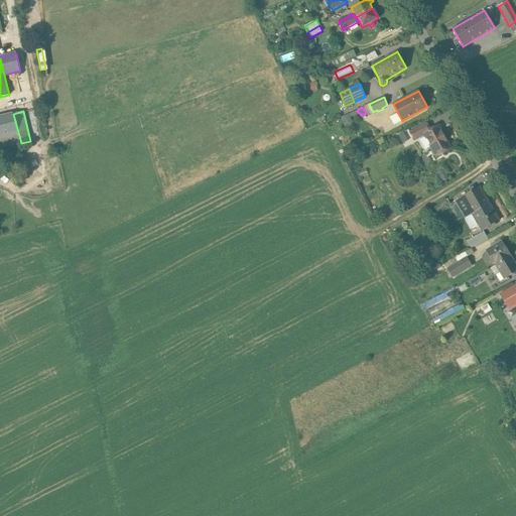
[(345,124),(352,121),(349,113),(341,116),(345,124)]
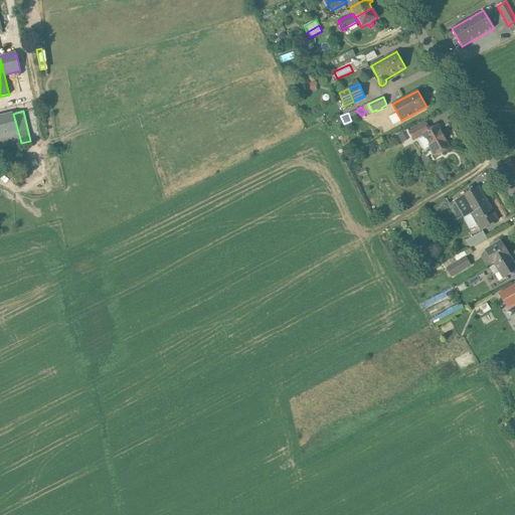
[(13,114),(0,116),(0,148),(21,143),(13,114)]
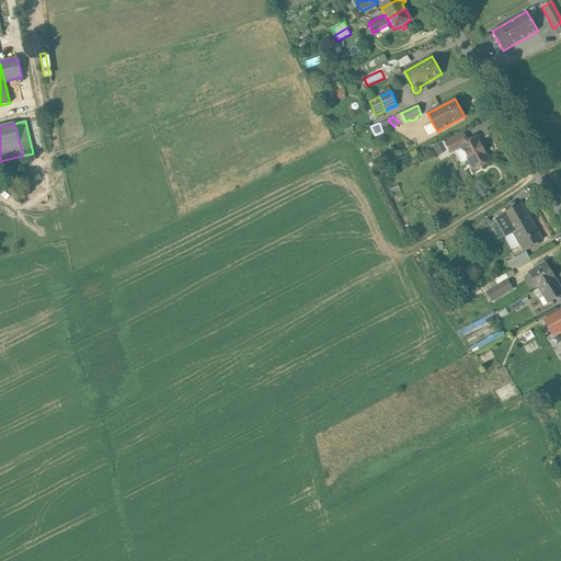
[(433,124),(426,126),(425,129),(428,136),(437,132),(433,124)]
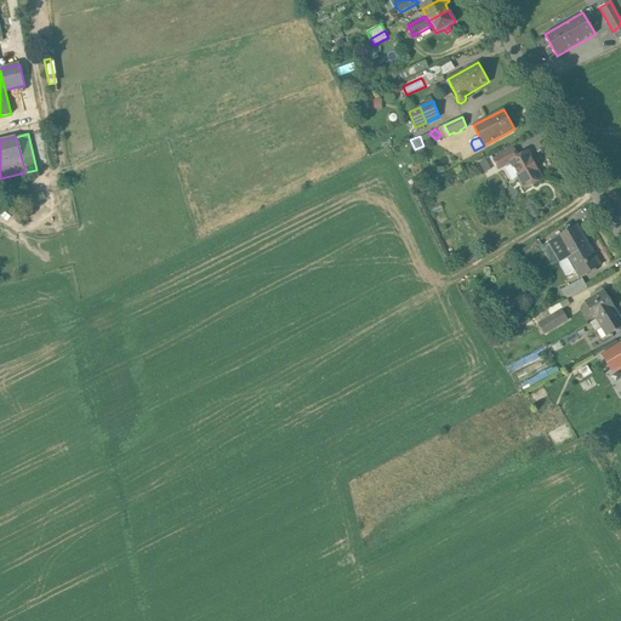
[(513,149),(494,159),(499,169),(511,161),(518,157),(513,149)]
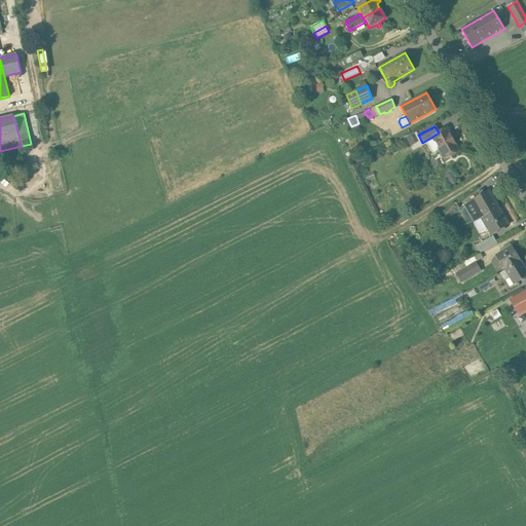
[(439,133),(433,137),(441,151),(441,154),(443,157),(445,158),(458,151),(446,128),(439,133)]
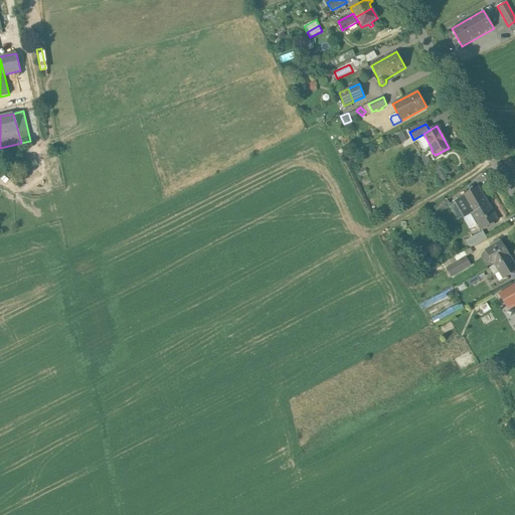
[(398,134),(402,142),(407,139),(403,131),(398,134)]
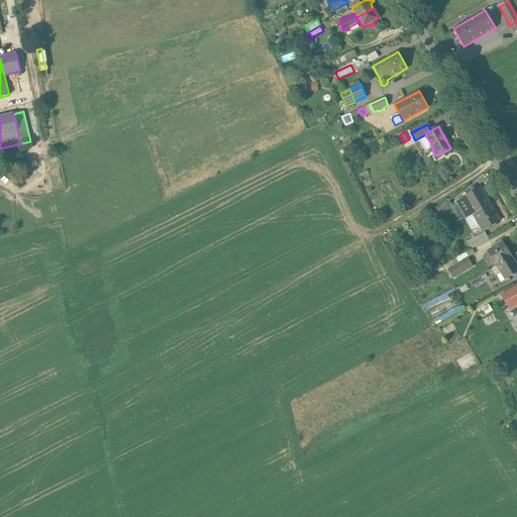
[(446,174),(439,178),(442,183),(449,179),(446,174)]
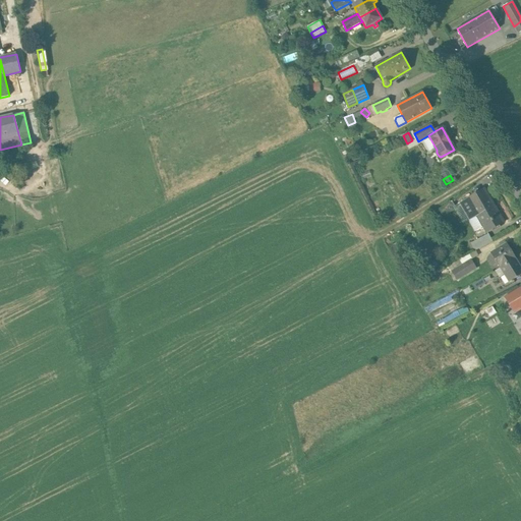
[(484,189),(467,199),(475,213),(471,215),(473,218),(477,216),(494,206),(484,189)]
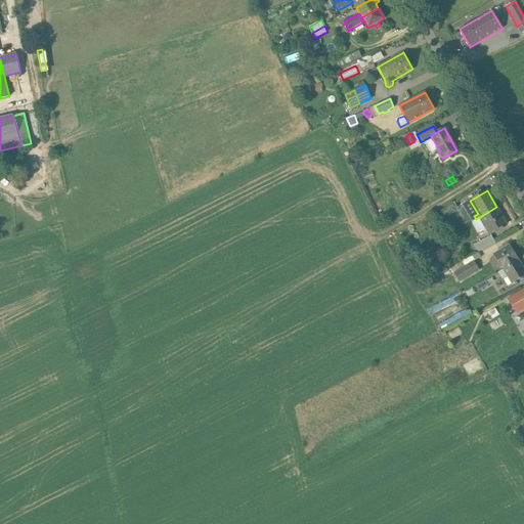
[(454,203),(442,212),(446,218),(459,210),(454,203)]
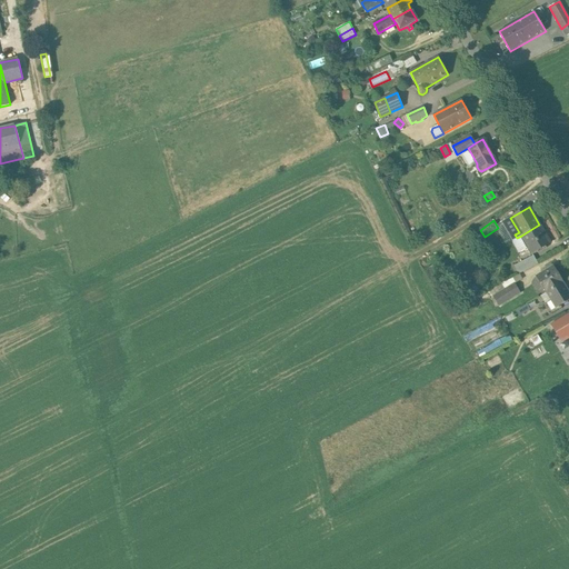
[(539,225),(521,236),(531,255),(550,243),(539,225)]
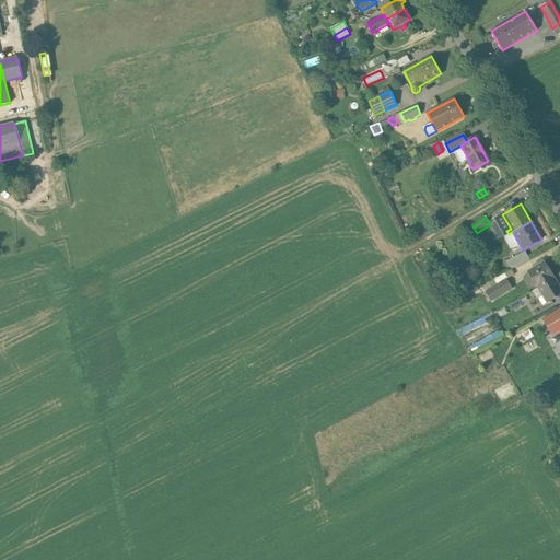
[(524,252),(506,261),(511,269),(528,259),(524,252)]
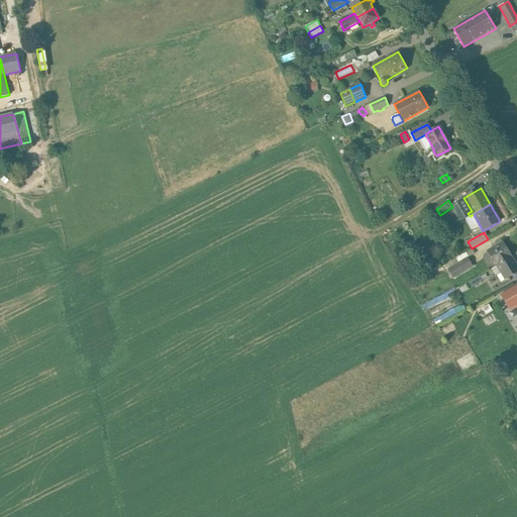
[(511,256),(503,242),(487,251),(496,266),(511,256)]
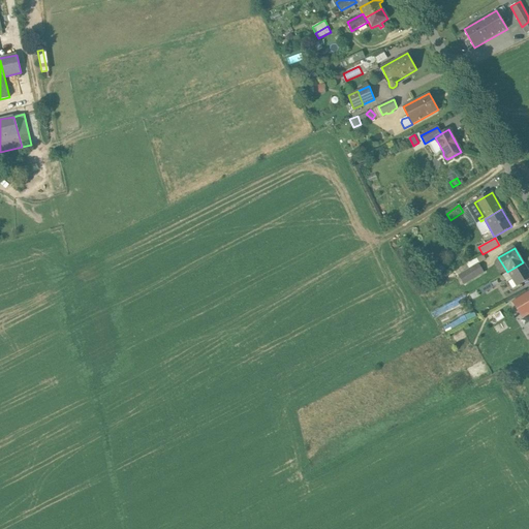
[(528,272),(523,262),(507,272),(517,286),(528,278),(528,272)]
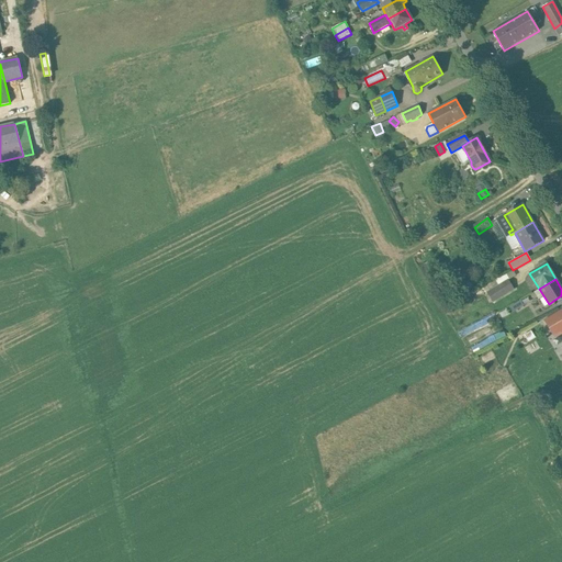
[(508,280),(497,287),(503,295),(514,289),(508,280)]
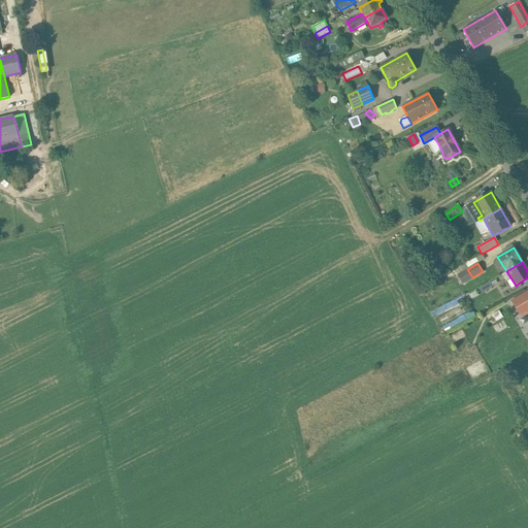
[(441,264),(435,268),(437,273),(444,269),(441,264)]
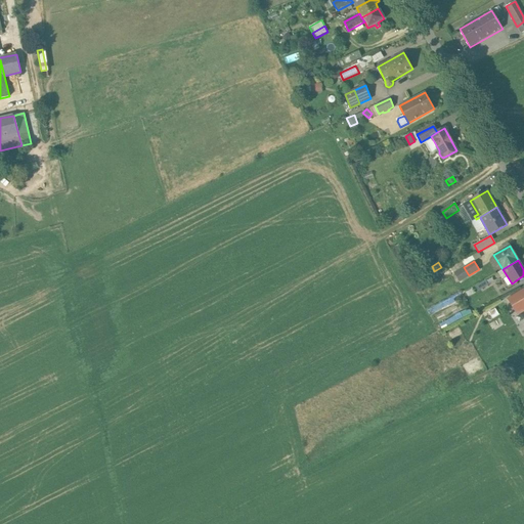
[(464,267),(454,273),(460,281),(469,275),(464,267)]
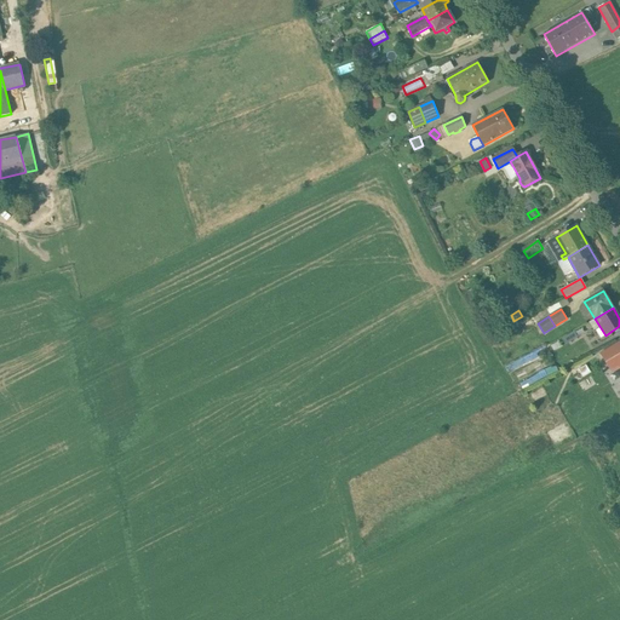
[(619,342),(601,354),(612,371),(619,365),(619,342)]
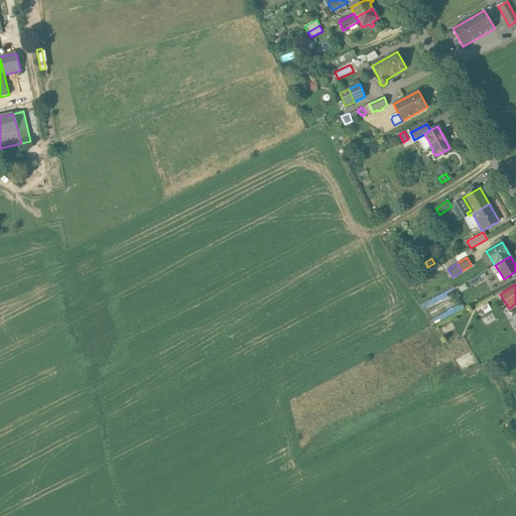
[(489,304),(478,309),(480,315),(491,310),(489,304)]
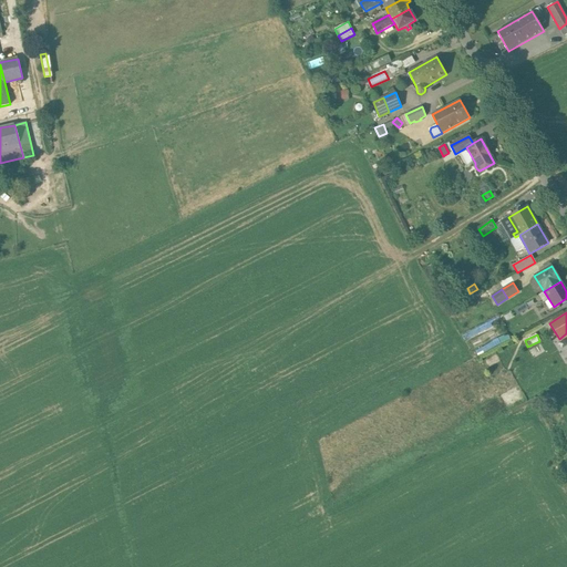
[(483,359),(493,377),(506,370),(496,352),(483,359)]
